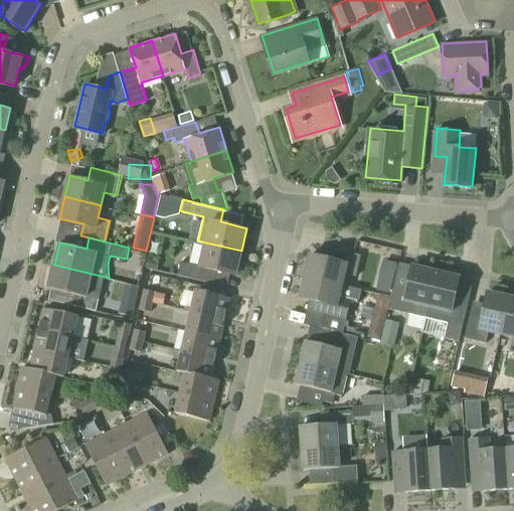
[(236,274),(241,250),(205,242),(200,265),(181,260),(177,274),(206,281),(209,268),(236,274)]
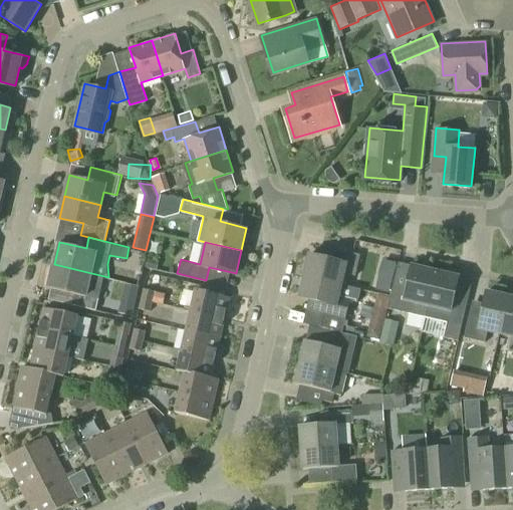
[(386,250),(382,254),(383,264),(388,268),(394,267),(397,263),(396,253),(391,249),(386,250)]
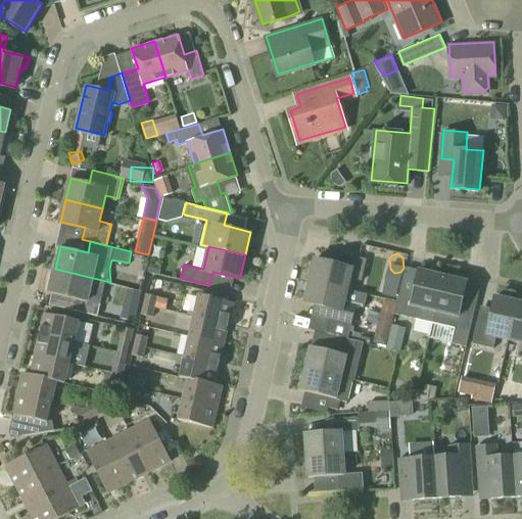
[(362,278),(367,257),(356,254),(353,266),(315,256),(310,279),(348,288),(351,276),(362,278)]
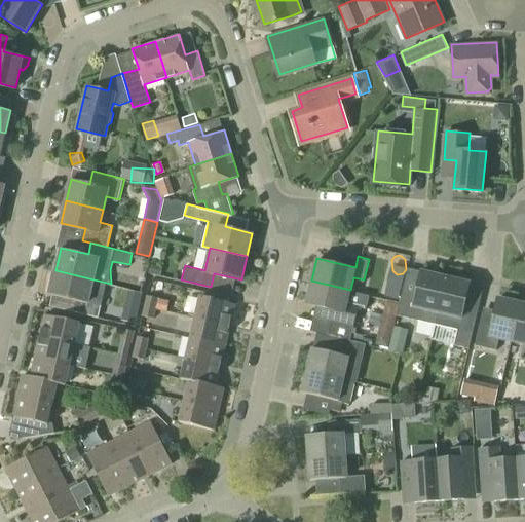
[(435,323),(446,275),(421,269),(415,294),(403,291),(397,313),(435,323)]
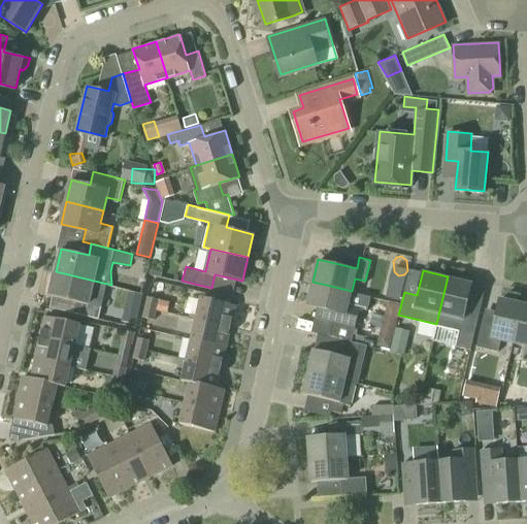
[(91,292),(94,281),(56,271),(51,294),(77,300),(74,312),(99,318),(104,295),(91,292)]
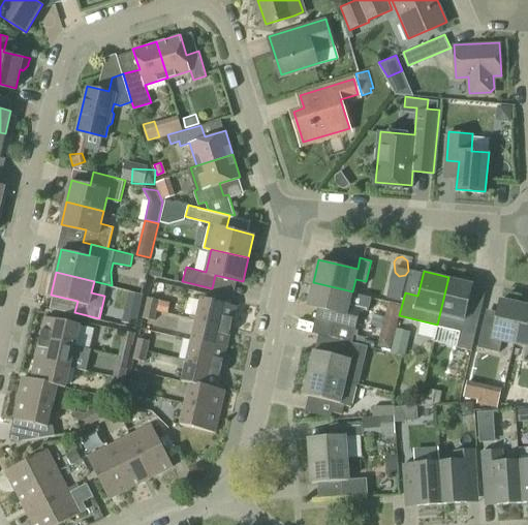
[(448,277),(437,325),(461,330),(457,346),(471,349),(480,313),(466,310),(473,282),(448,277)]
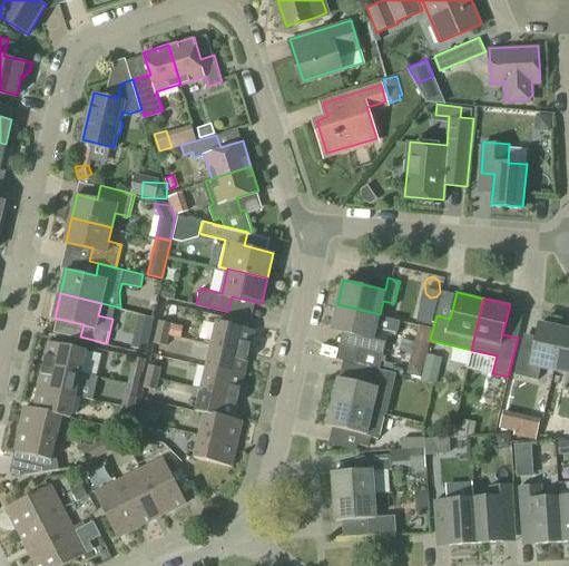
[(332,328),(343,331),(340,343),(360,348),(356,363),(374,368),(375,367),(396,371),(380,367),(383,353),(388,331),(396,333),(400,319),(380,314),(337,304),(332,328)]
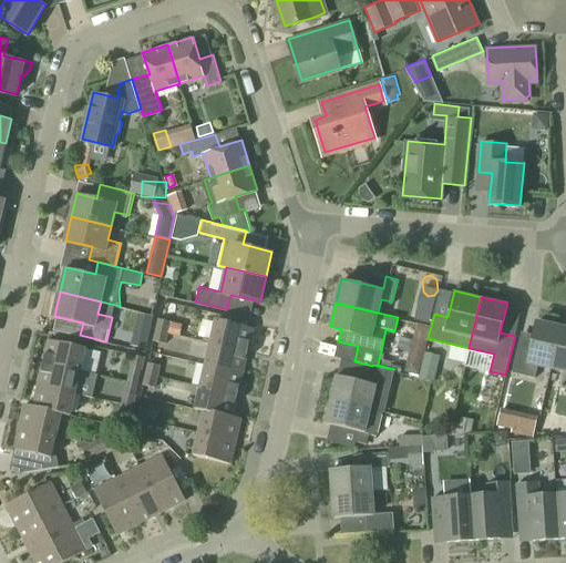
[(422,305),(419,319),(429,321),(432,307),(422,305)]
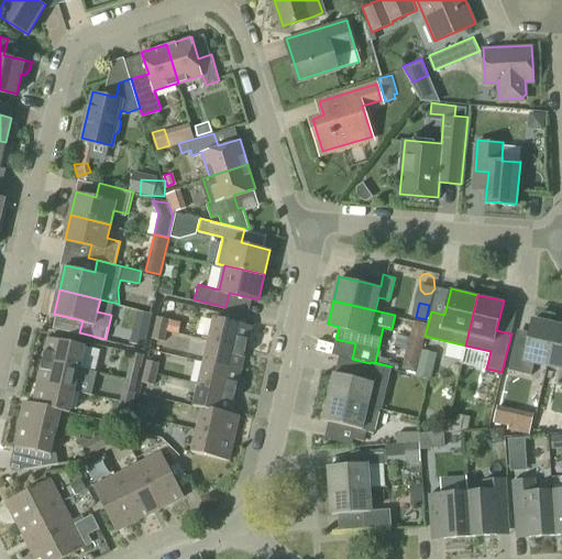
[(157,314),(155,325),(167,328),(169,318),(157,314)]
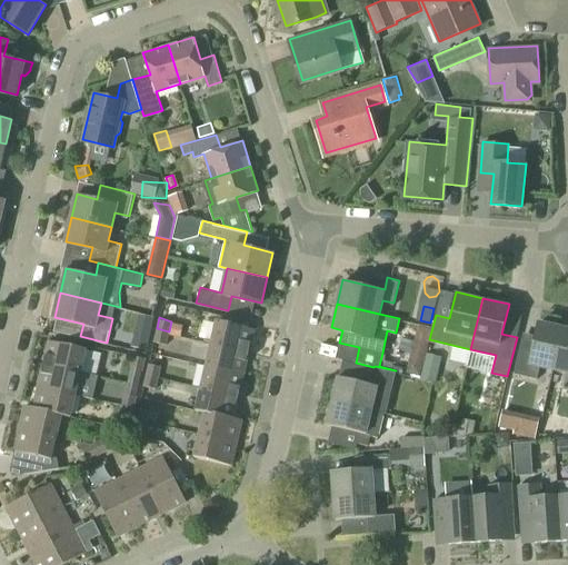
[(211,342),(249,350),(255,327),(217,318),(211,342)]
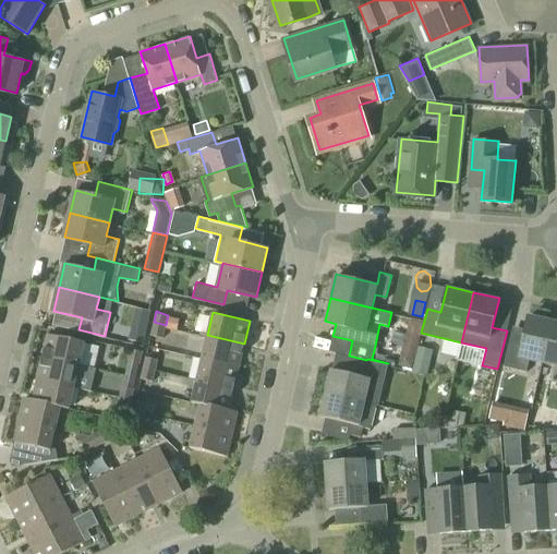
[(543,361),(552,320),(529,315),(522,340),(510,338),(504,364),(528,370),(530,358),(543,361)]
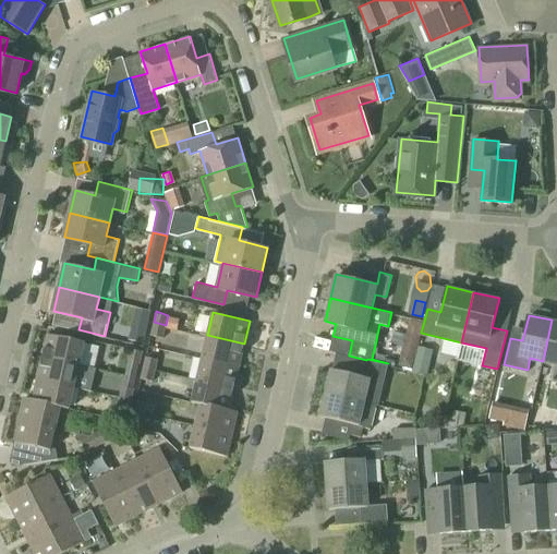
[(556,321),(552,320),(543,361),(556,363),(552,376),(556,377),(556,321)]
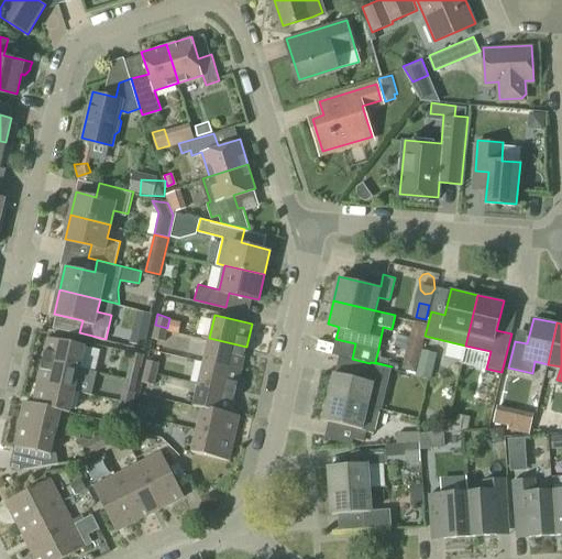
[(165,339),(167,328),(155,325),(152,337),(165,339)]
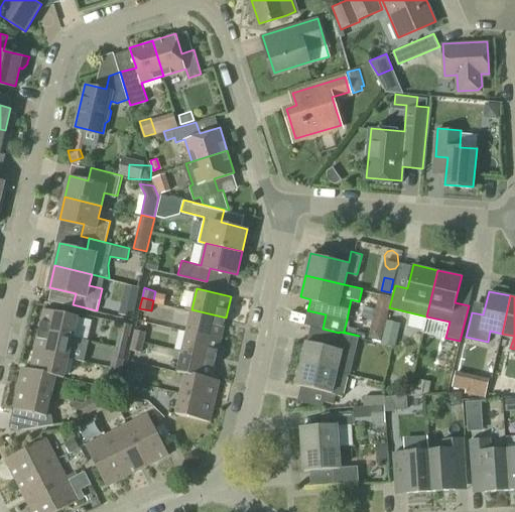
[(135,303),(122,300),(120,312),(132,315),(135,303)]
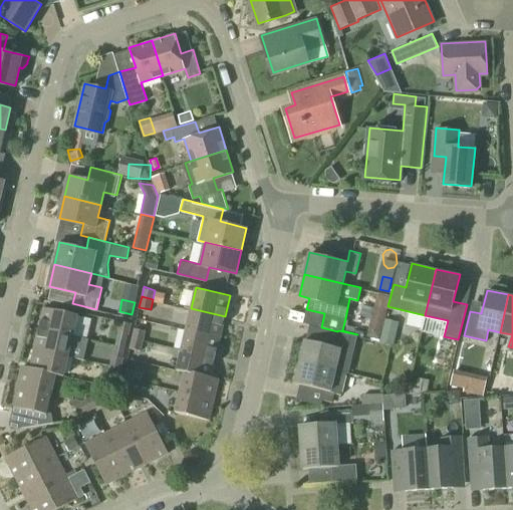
[(73,334),(78,314),(44,306),(39,326),(73,334)]
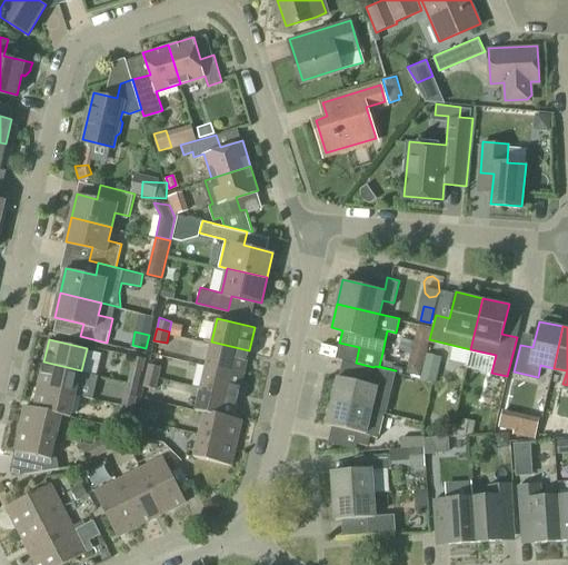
[(245,373),(249,350),(211,342),(207,364),(245,373)]
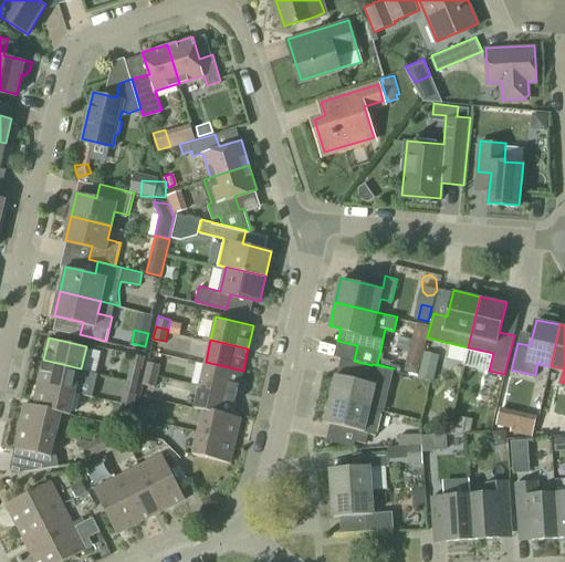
[(424,351),(418,375),(432,378),(439,354),(424,351)]
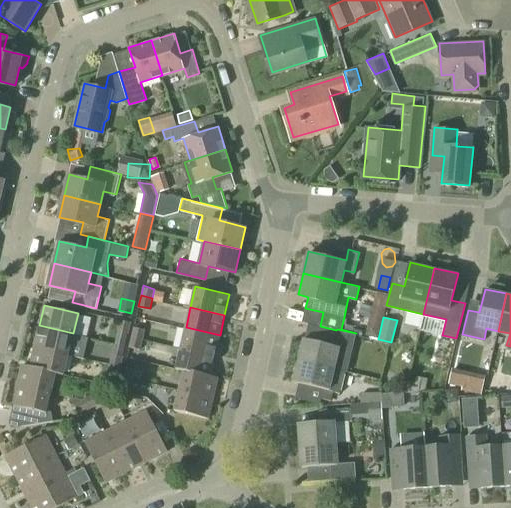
[(114,343),(126,346),(131,321),(120,318),(114,343)]
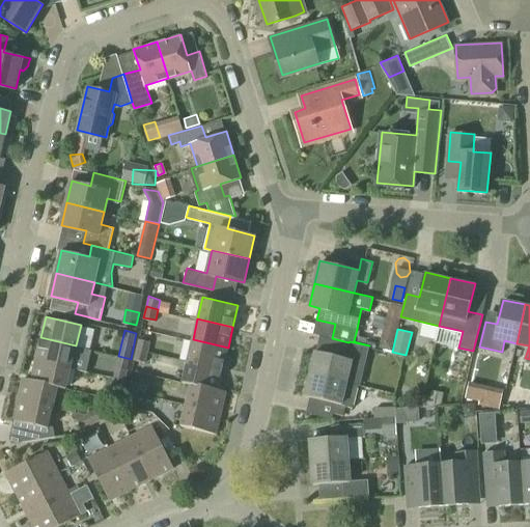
[(40,337),(36,358),(71,366),(87,370),(92,350),(90,350),(76,345),(40,337)]
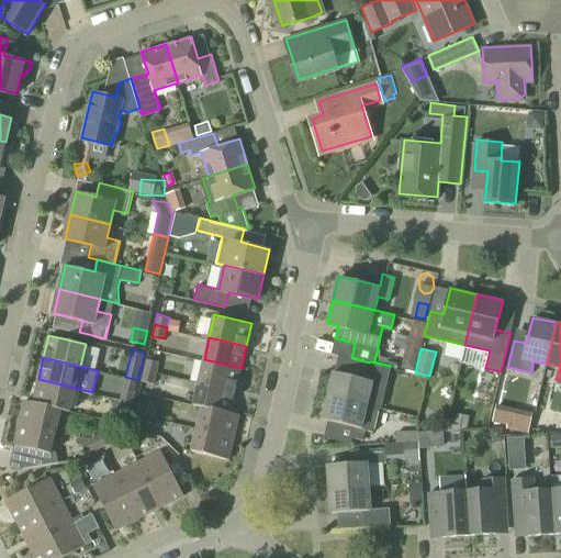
[(157,370),(159,360),(147,357),(145,368),(157,370)]
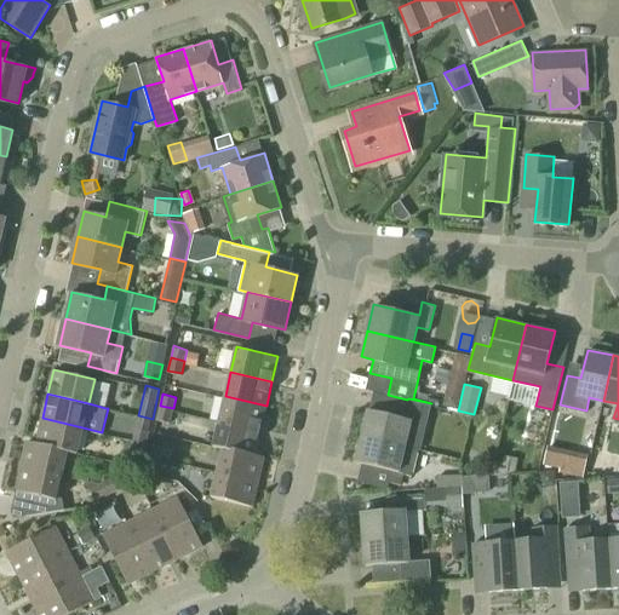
[(261,429),(267,406),(225,396),(219,419),(261,429)]
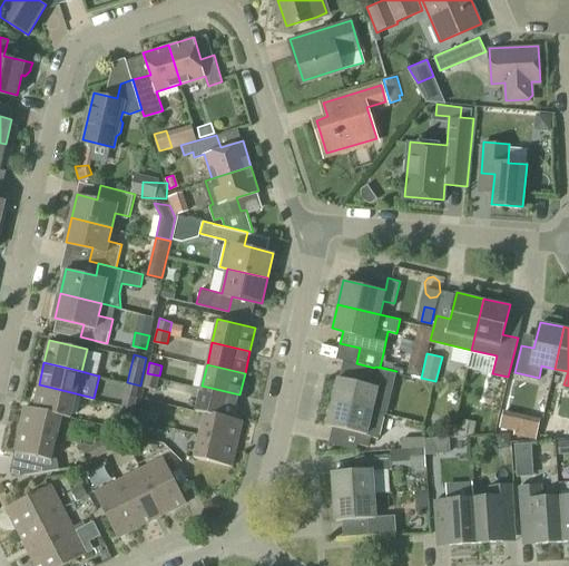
[(386,412),(396,371),(375,367),(374,368),(373,372),(371,383),(339,376),(333,400),(385,412),(386,412)]
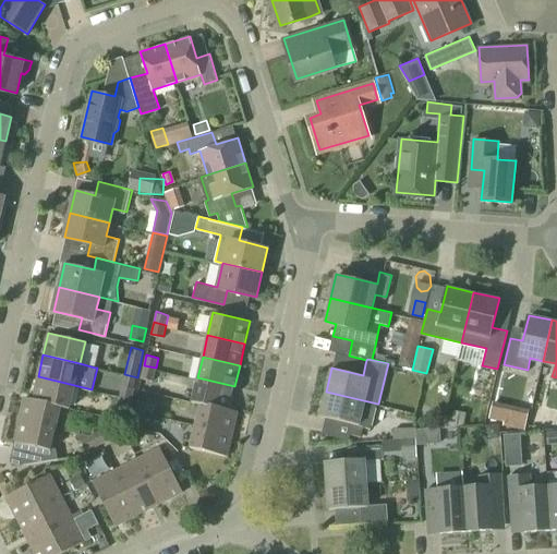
[(154,381),(156,368),(144,365),(141,377),(154,381)]
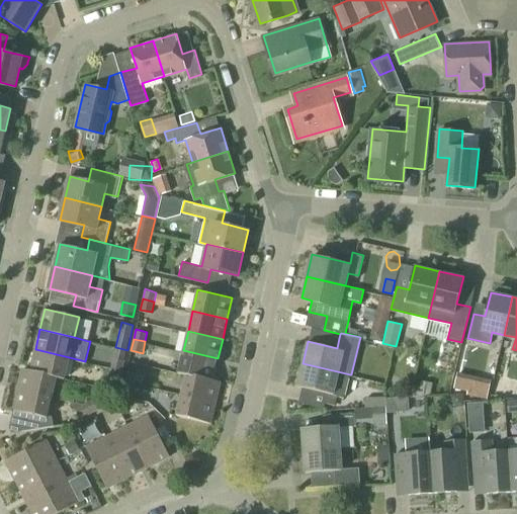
[(113,356),(110,367),(122,369),(127,350),(115,347),(113,356)]
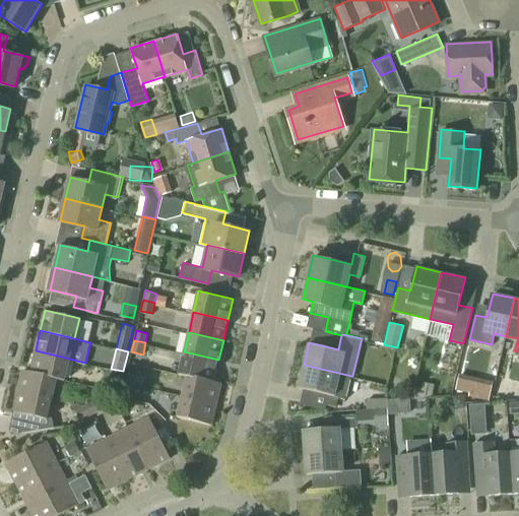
[(65,380),(69,359),(36,350),(30,371),(57,378),(65,380)]
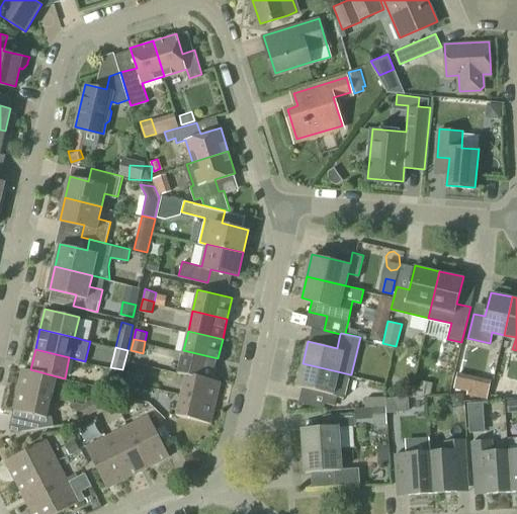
[(212,379),(212,378),(218,358),(183,350),(178,372),(186,374),(186,373),(212,379)]
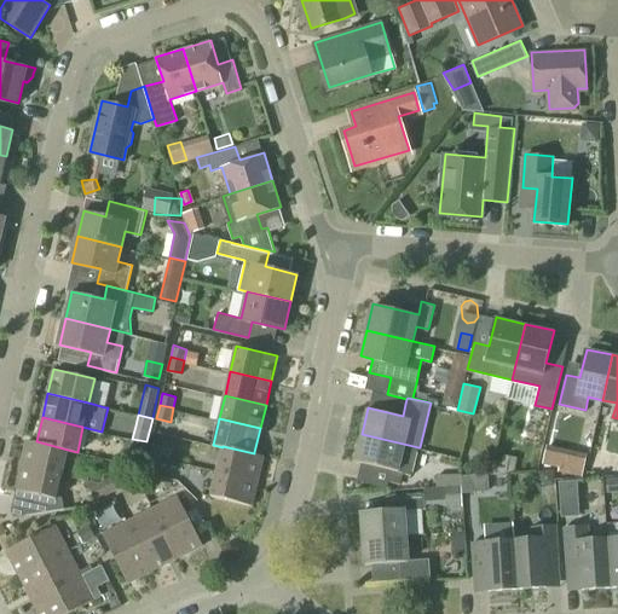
[(413,474),(419,447),(362,434),(356,459),(391,468),(388,480),(400,482),(403,473),(413,474)]
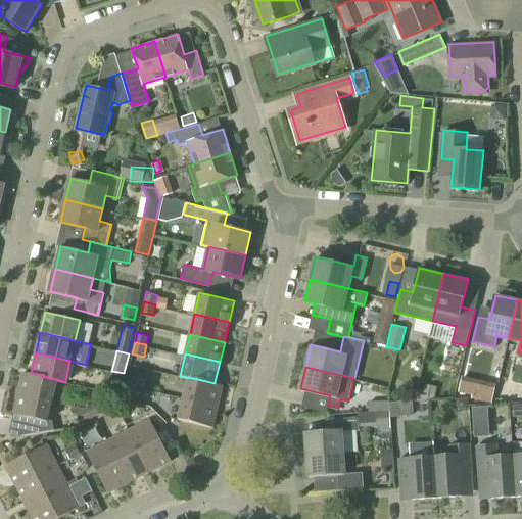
[(57,380),(31,373),(22,371),(17,391),(52,399),(57,380)]
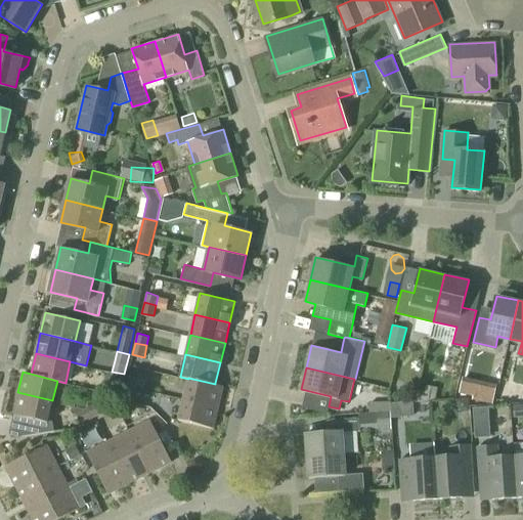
[(122,384),(124,374),(112,372),(110,381),(122,384)]
